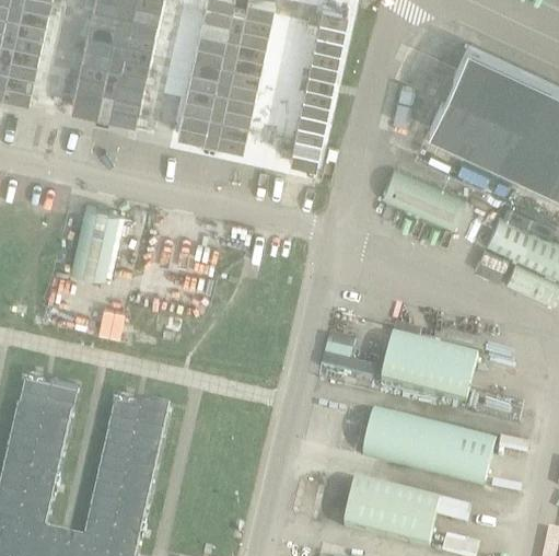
[(0,89),(85,105),(97,44),(150,53),(152,39),(102,31),(107,0),(0,0),(0,89)]
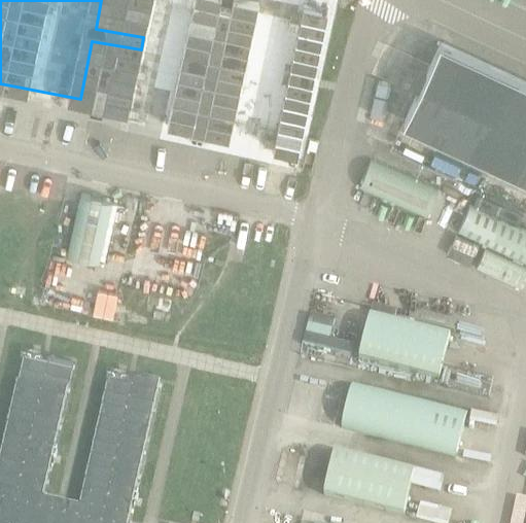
[(150,0),(129,114),(276,143),(300,21),(195,0),(150,0)]
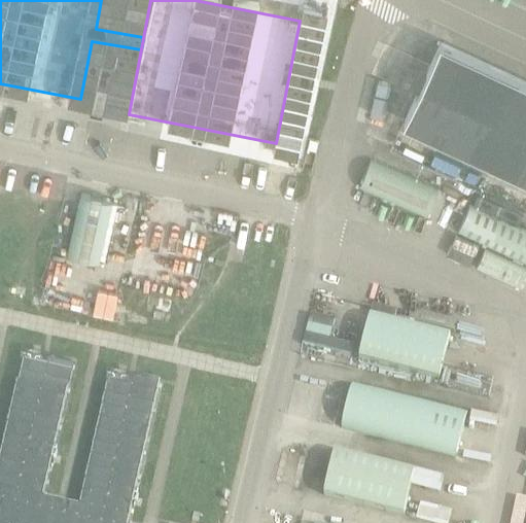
[(525,79),(440,40),(404,119),(525,177),(525,79)]
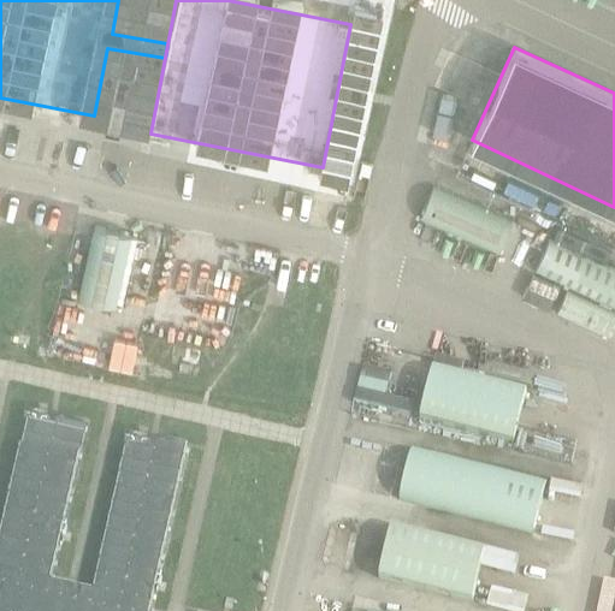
[(447,130),(455,95),(439,92),(431,126),(447,130)]
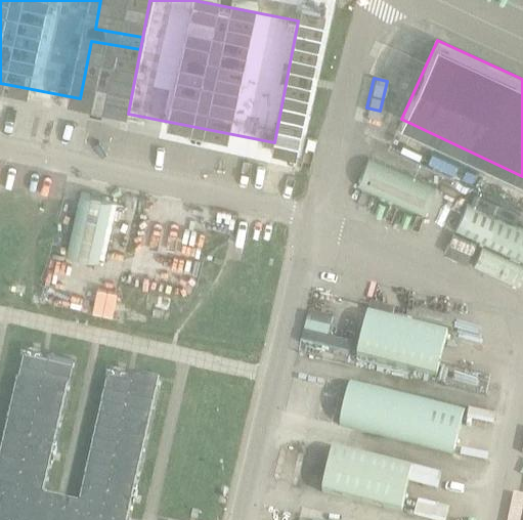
[(368,153),(356,181),(423,212),(435,182),(368,153)]
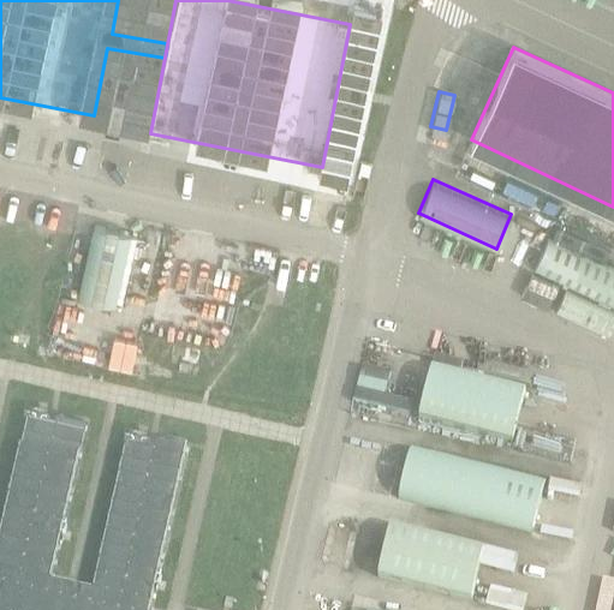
[(114,299),(130,229),(91,222),(76,291),(114,299)]
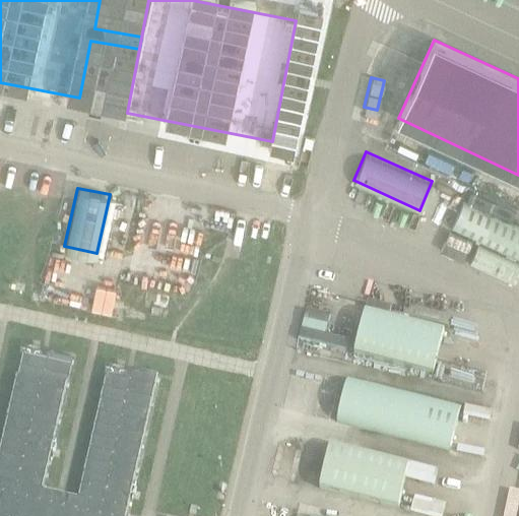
[(518,220),(464,197),(451,224),(517,255),(518,250),(518,220)]
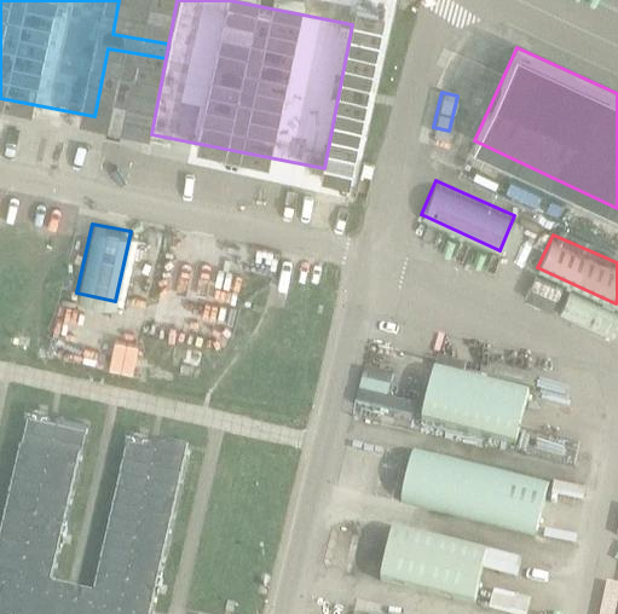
[(617,308),(570,287),(559,310),(611,334),(617,319),(617,308)]
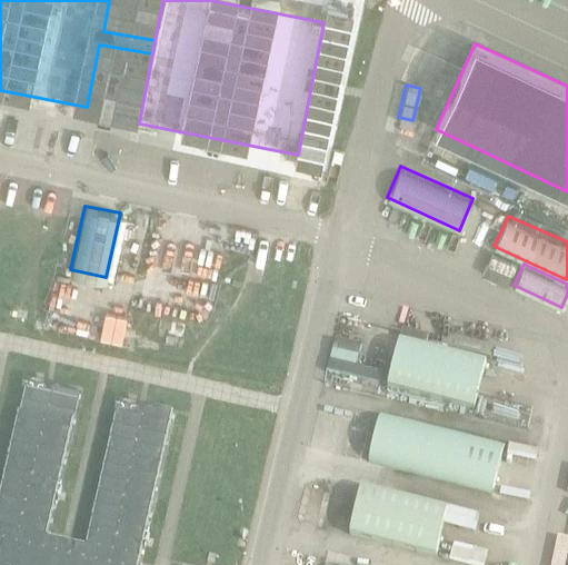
[(46,323),(98,334),(101,316),(109,317),(106,336),(120,339),(126,311),(51,296),(46,323)]
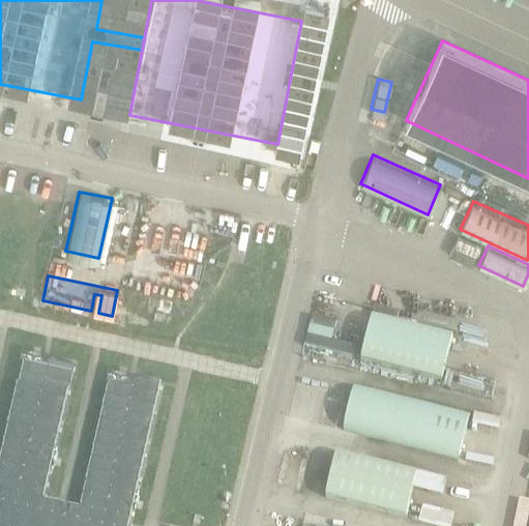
[(371,313),(359,359),(442,379),(453,333),(371,313)]
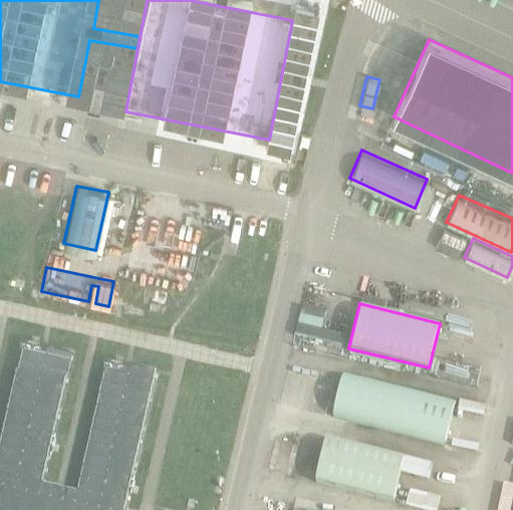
[(345,332),(321,325),(325,311),(302,305),(295,330),(319,337),(317,344),(340,350),(345,332)]
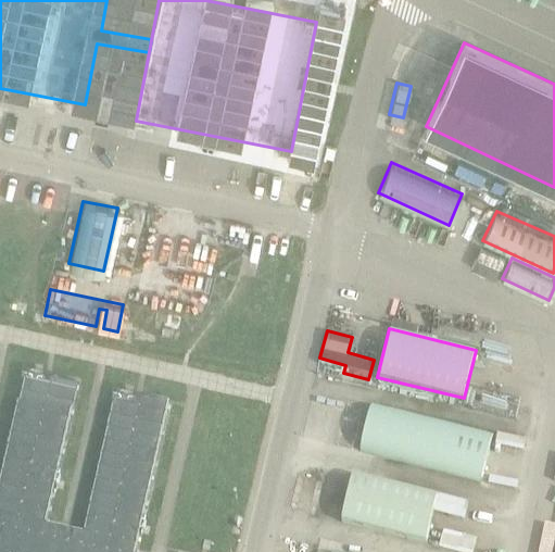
[(45,521),(76,379),(23,367),(0,466),(0,551),(131,551),(167,400),(113,388),(82,529),(45,521)]
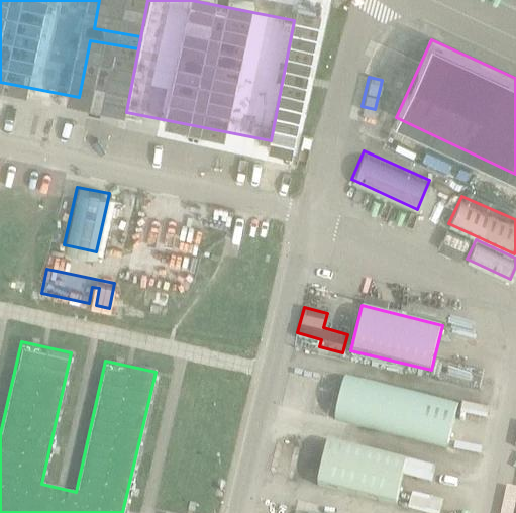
[(457,402),(344,374),(334,417),(447,445),(457,402)]
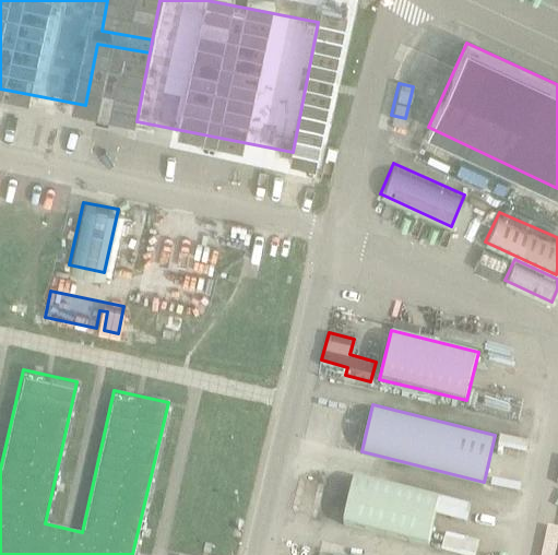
[(440,495),(354,475),(343,524),(429,544),(440,495)]
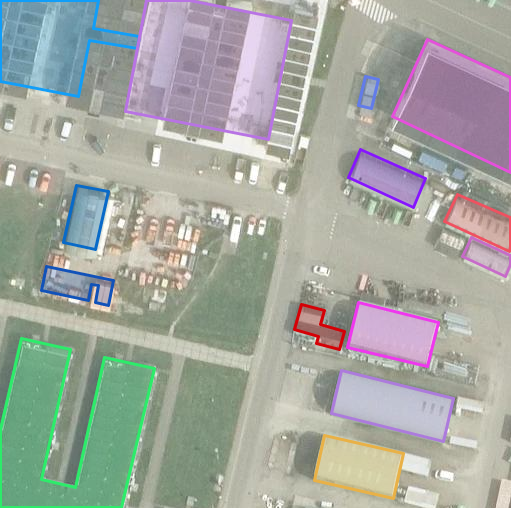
[(425,473),(428,462),(409,456),(405,467),(425,473)]
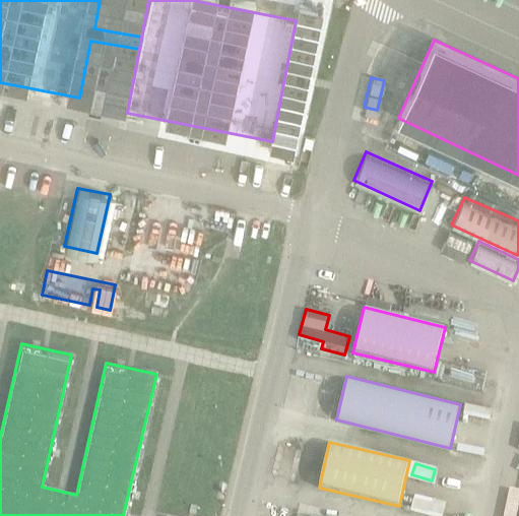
[(415,493),(411,506),(439,515),(443,502),(415,493)]
